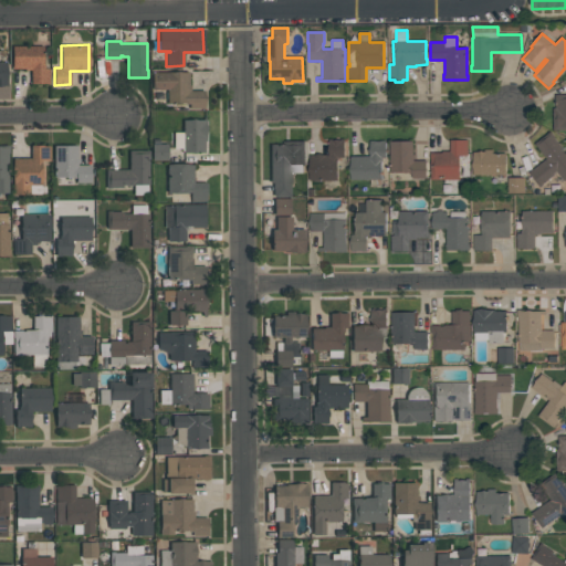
[(12,69),(12,46),(43,45),(43,64),(44,64),(44,67),(49,67),(49,83),(31,84),(31,70),(25,70),(25,69),(12,69)]
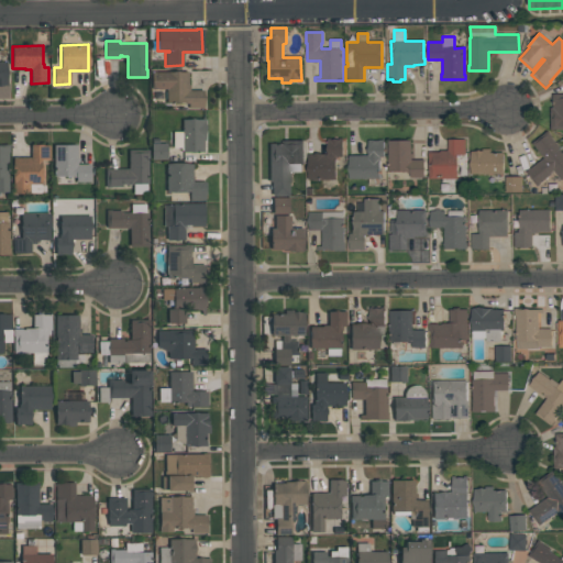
[(203,108),(188,108),(188,103),(184,103),(184,102),(166,102),(166,88),(151,88),(151,72),(188,72),(188,85),(189,85),(189,89),(203,89),(203,108)]
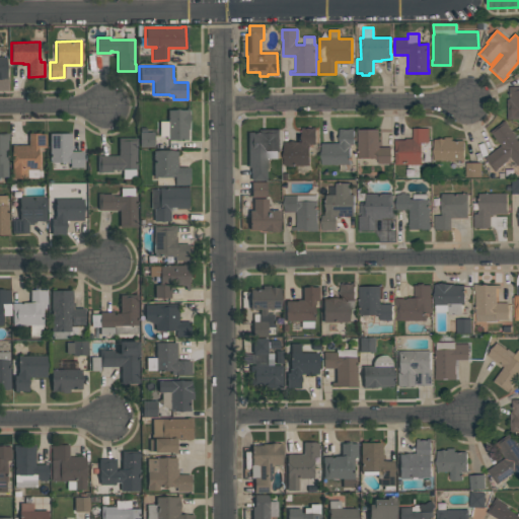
[(518,120),(507,120),(507,99),(509,99),(509,87),(518,87),(518,120)]
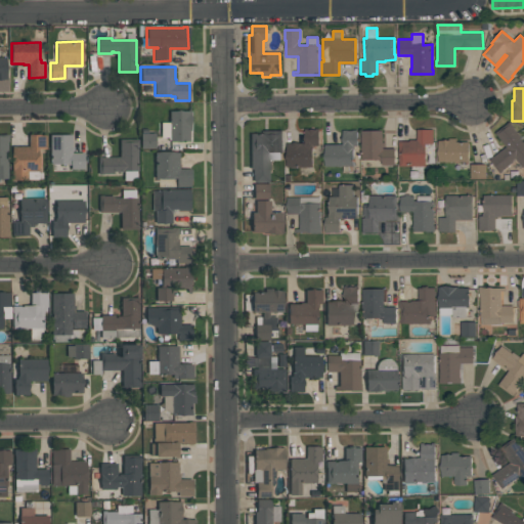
[(190,111),(190,130),(189,130),(189,141),(169,141),(169,137),(161,137),(161,122),(169,122),(169,111),(190,111)]
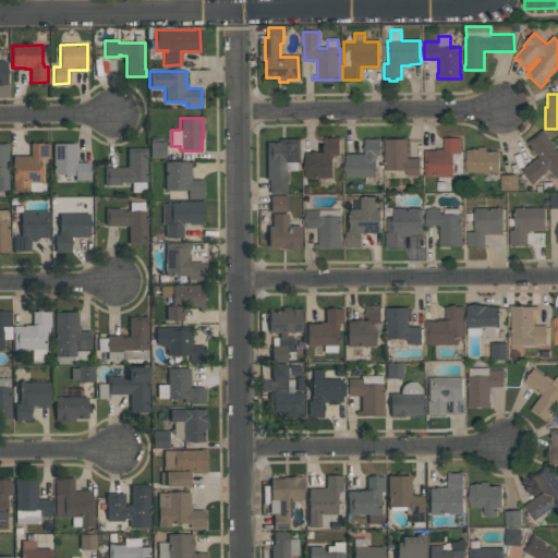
[(532,184),(521,171),(538,157),(528,142),(543,130),(547,136),(546,136),(557,150),(557,177),(556,179),(548,169),(545,171),(546,172),(534,182),(535,182),(532,184)]
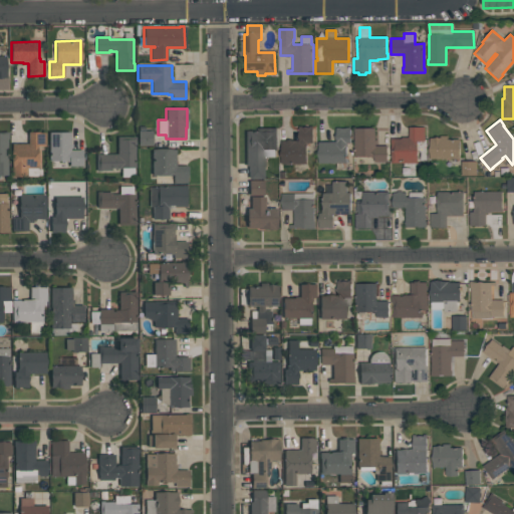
[(281,164),(281,141),(298,141),(298,126),(301,126),(301,127),(310,127),(310,126),(312,126),(312,144),(306,144),(306,164),(281,164)]
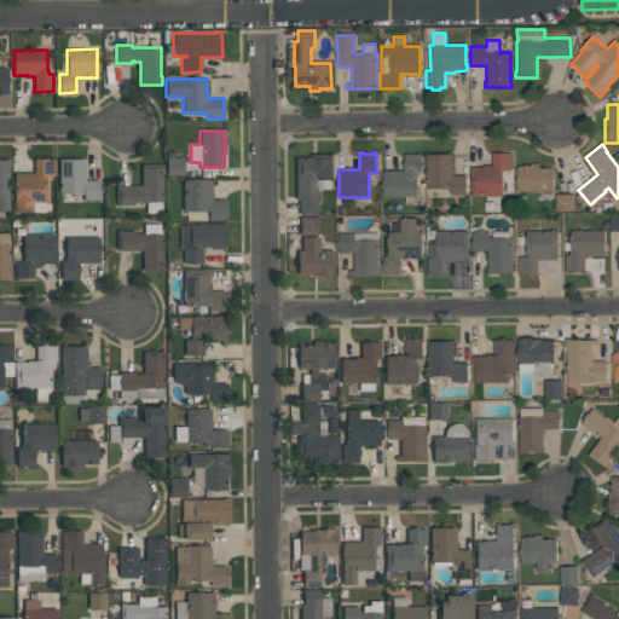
[(417,196),(383,197),(383,172),(404,171),(404,155),(409,155),(416,155),(416,154),(422,154),(422,173),(416,173),(417,196)]
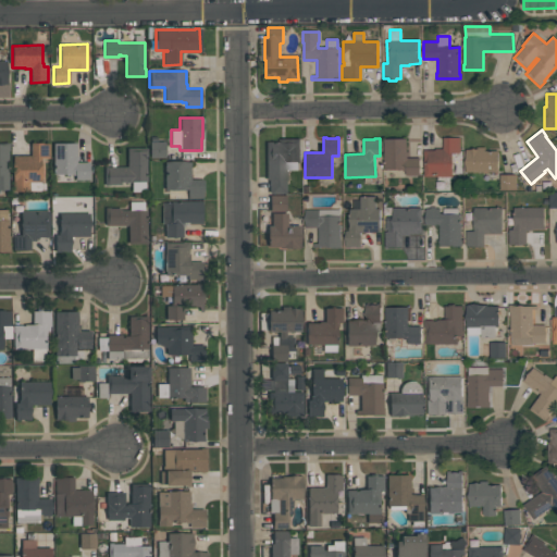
[(423,150),(435,150),(435,149),(443,149),(443,138),(460,138),(460,153),(453,153),(453,176),(423,176),(423,150)]
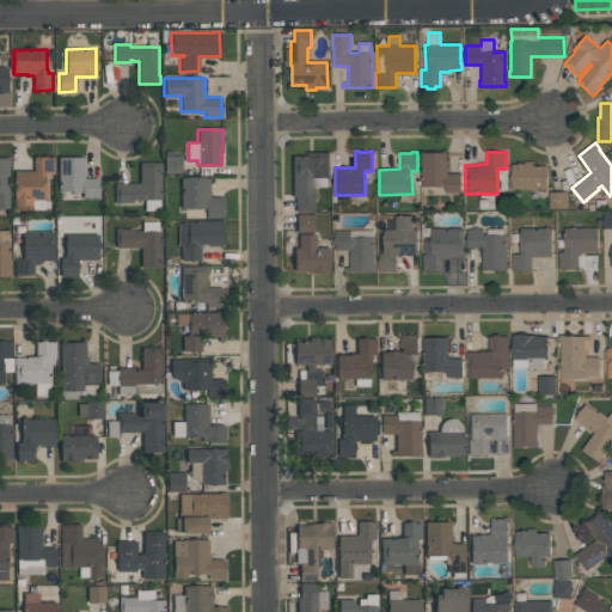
[(313,212),(295,212),(295,197),(293,197),(292,155),(306,155),(306,153),(330,153),(330,179),(328,179),(328,188),(314,188),(316,197),(313,197),(313,212)]
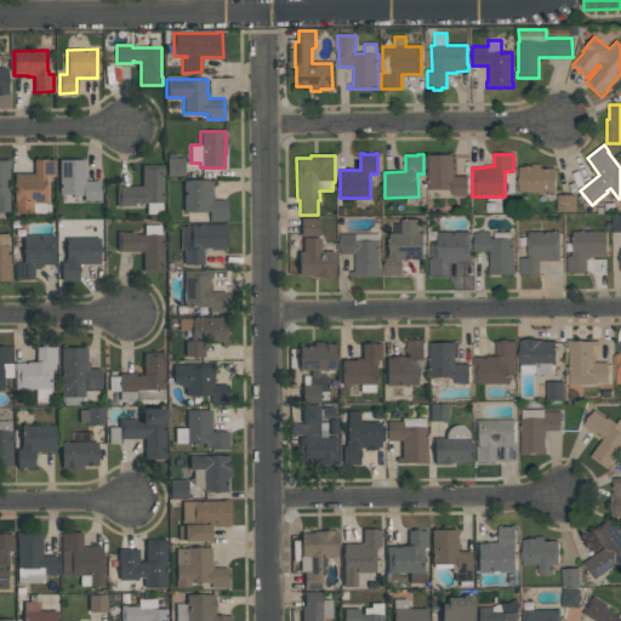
[(428,189),(428,155),(453,155),(454,170),(456,170),(456,175),(454,175),(454,177),(467,177),(468,197),(451,197),(451,189),(428,189)]
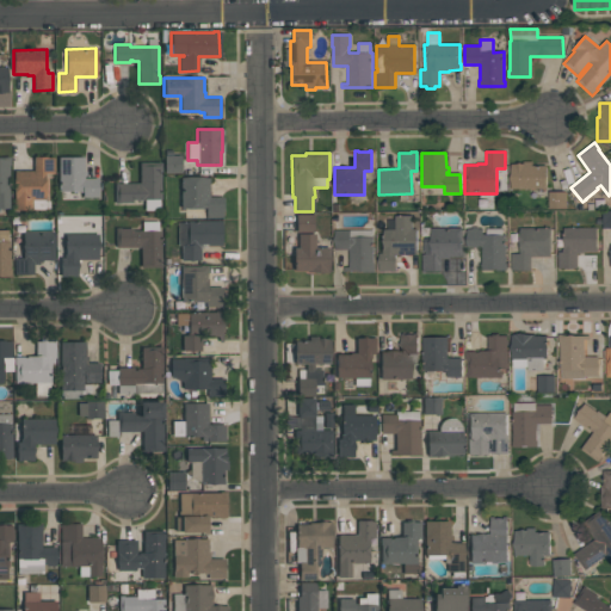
[(180,155),(181,173),(164,173),(164,155),(180,155)]
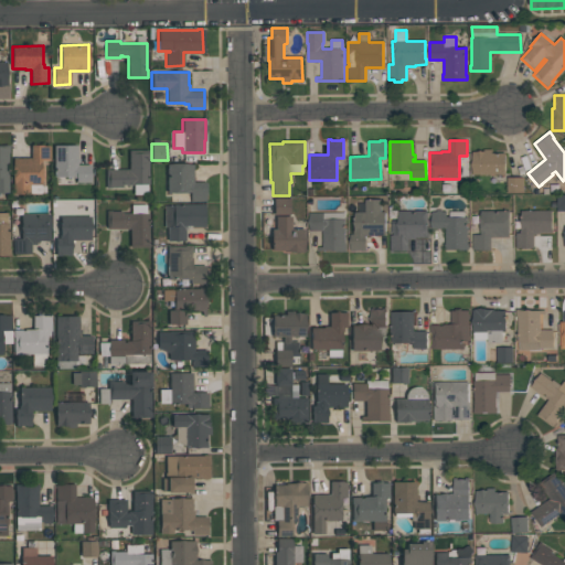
[(12,193),(12,158),(31,158),(31,145),(43,145),(43,146),(50,146),(50,160),(41,160),(42,185),(45,185),(45,193),(12,193)]
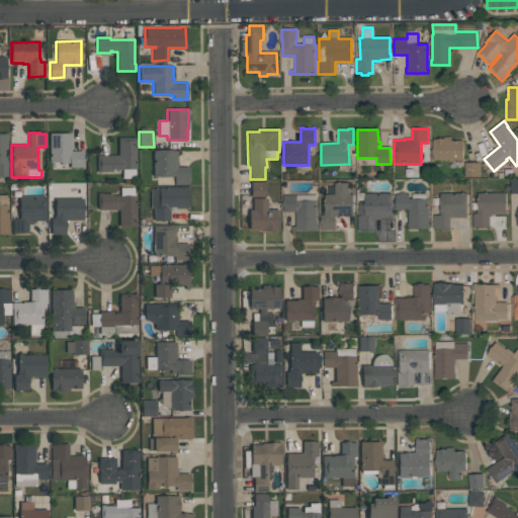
[(71,133),(71,145),(73,145),(73,150),(71,150),(71,151),(82,151),(82,166),(70,167),(70,161),(50,162),(50,133),(71,133)]
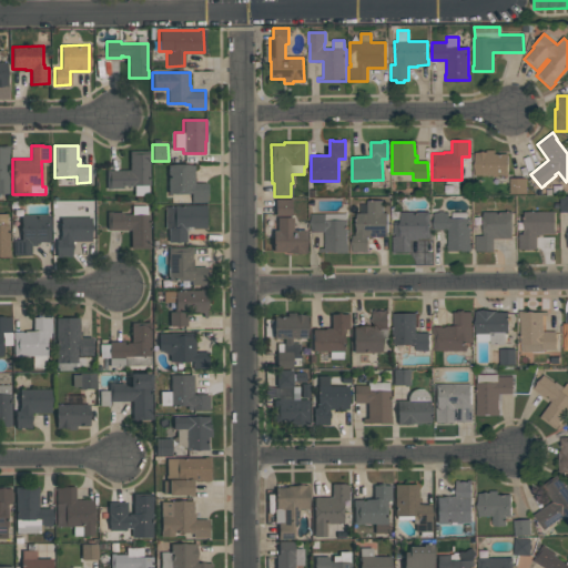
[(0,146),(8,146),(9,153),(7,153),(8,193),(0,193),(0,146)]
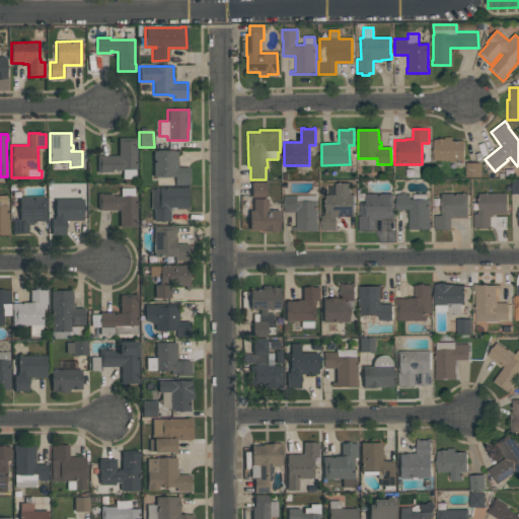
[(434,140),(444,140),(444,137),(452,137),(452,141),(463,141),(463,160),(434,161),(434,140)]
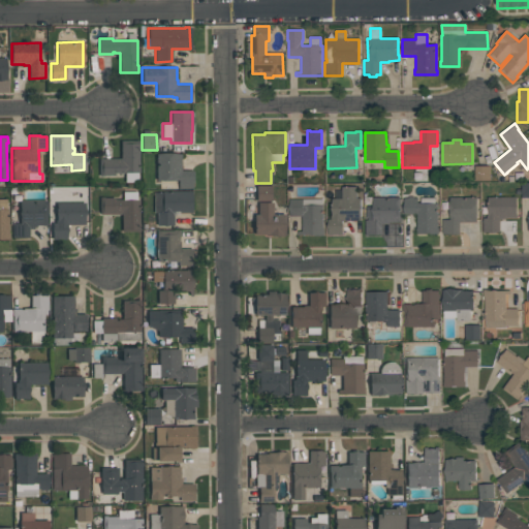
[(138,172),(137,172),(137,182),(125,182),(125,173),(115,173),(115,175),(104,175),(104,176),(99,176),(99,158),(121,158),(121,141),(139,141),(139,148),(138,148),(138,172)]
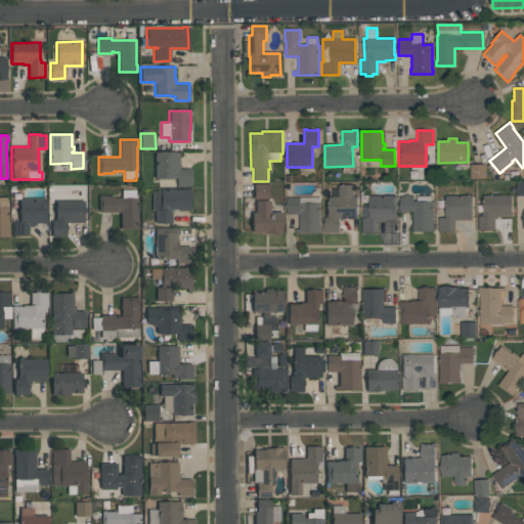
[(179,169),(190,169),(190,187),(188,187),(188,186),(176,186),(176,178),(155,178),(155,153),(179,153),(179,169)]
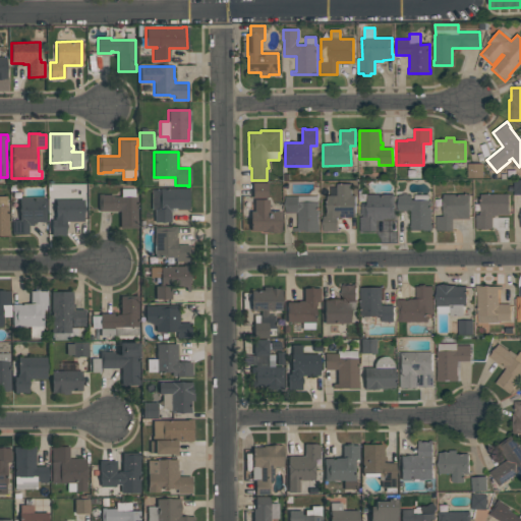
[(482,164),(482,178),(467,178),(467,164),(482,164)]
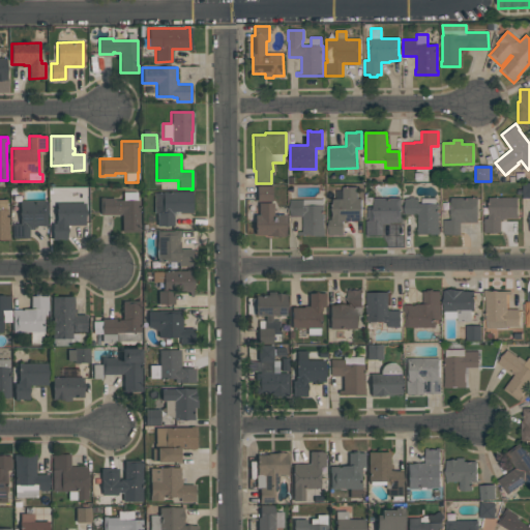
[(271,185),(271,201),(257,201),(256,185),(271,185)]
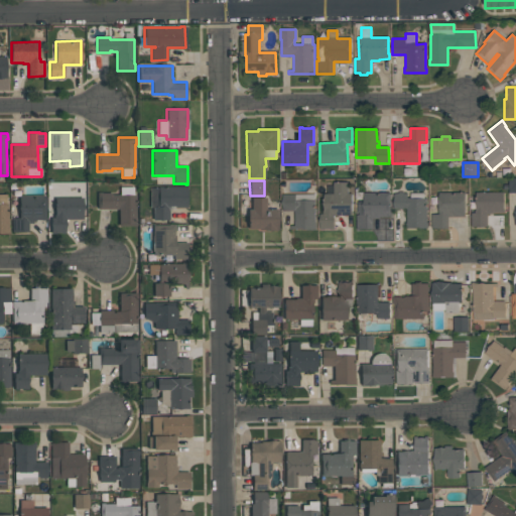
[(324,195),(327,195),(327,185),(334,185),(334,182),(348,182),(348,194),(352,194),(352,215),(339,216),(339,217),(334,217),(334,230),(319,230),(319,214),(324,214),(324,195)]
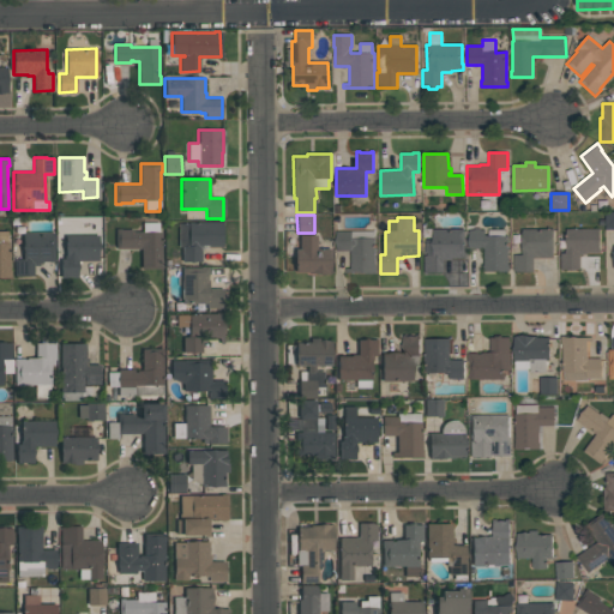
[(581,269),(560,270),(560,253),(565,253),(565,250),(566,250),(566,229),(567,229),(567,218),(584,218),(584,229),(600,229),(600,253),(588,253),(588,256),(581,256),(581,269)]
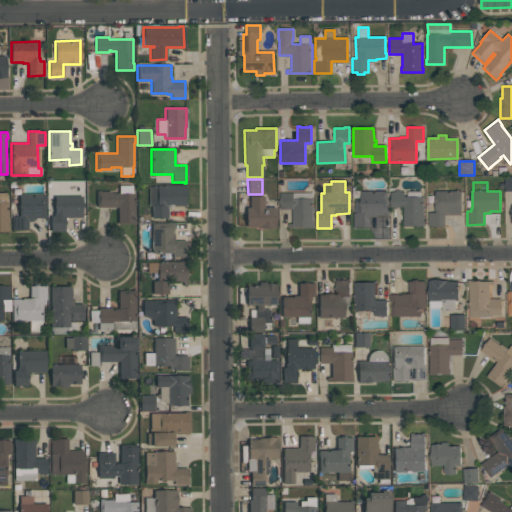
[(149,186),(156,186),(156,185),(185,184),(185,205),(167,206),(167,218),(152,218),(151,205),(149,205),(149,186)]
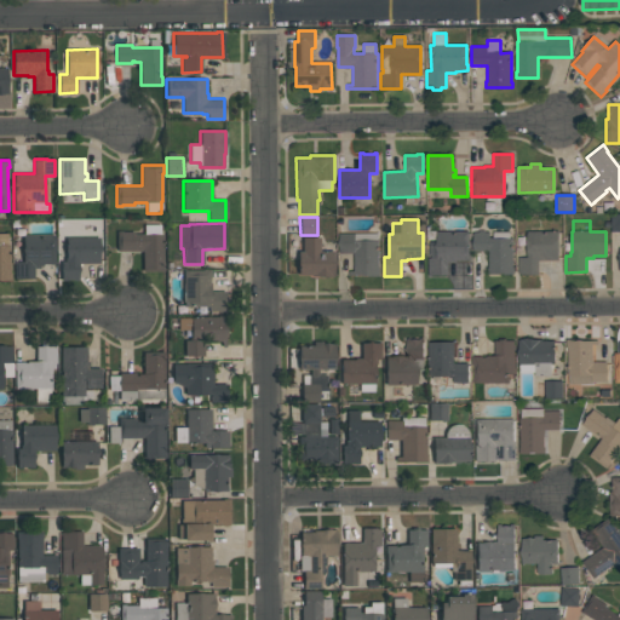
[(116,251),(116,231),(121,231),(135,231),(135,234),(144,234),(144,224),(161,224),(161,234),(164,234),(164,263),(165,271),(142,271),(142,251),(116,251)]
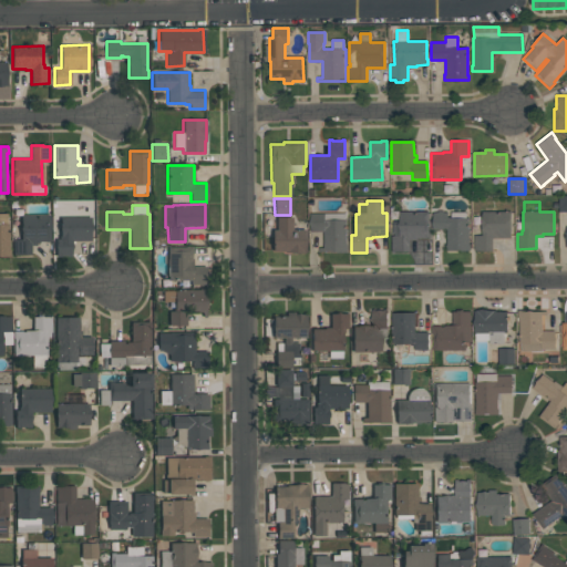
[(468,218),(470,244),(470,250),(461,251),(461,250),(455,250),(455,251),(446,251),(445,245),(446,245),(446,229),(433,229),(433,213),(437,213),(437,210),(442,210),(442,213),(447,213),(447,218),(451,218),(451,213),(466,213),(466,218),(468,218)]
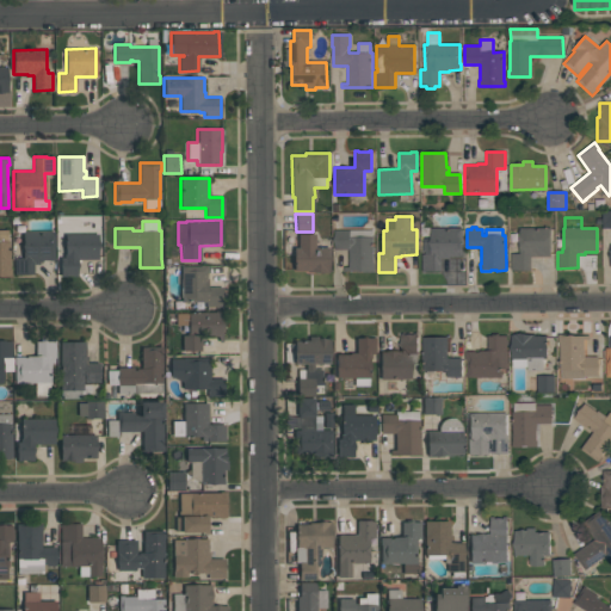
[(462,257),(451,258),(451,259),(443,260),(443,271),(423,271),(421,255),(425,255),(425,251),(423,251),(423,239),(431,239),(431,229),(462,228),(462,257)]
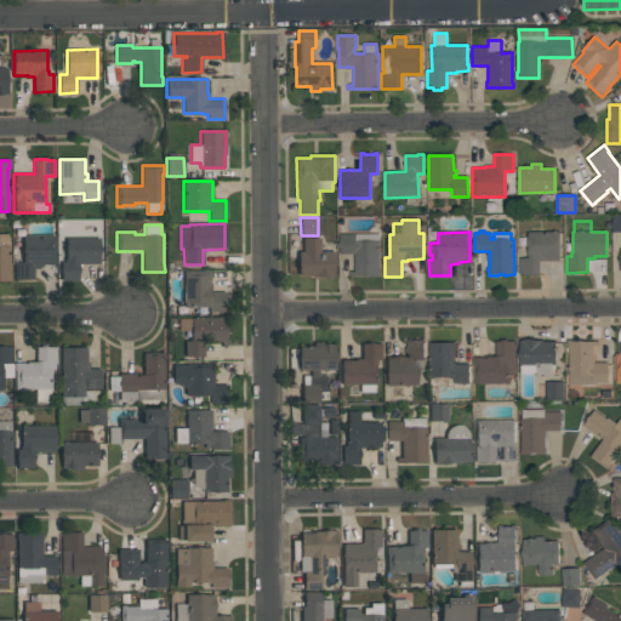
[(559,232),(559,261),(540,261),(540,275),(518,275),(518,258),(528,258),(528,232),(559,232)]
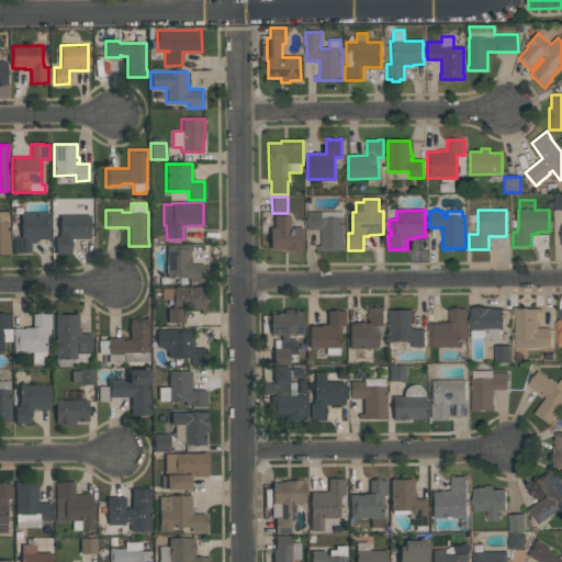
[(10,254),(0,254),(0,211),(7,211),(7,222),(8,222),(9,247),(10,247),(10,254)]
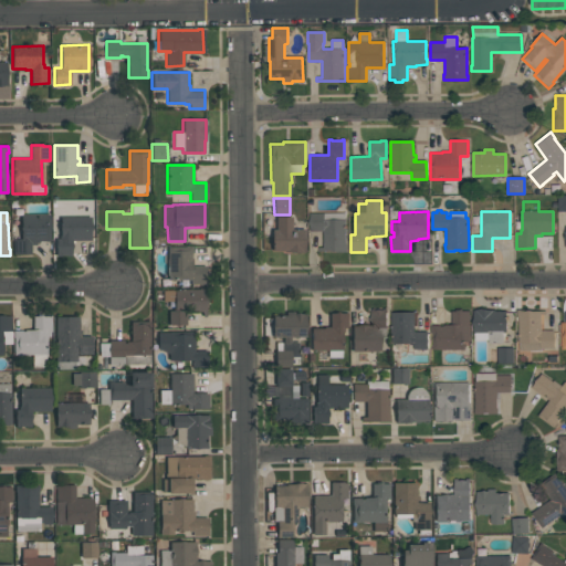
[(310,213),(345,213),(345,219),(346,219),(346,252),(335,252),(335,251),(318,251),(318,248),(323,248),(323,231),(311,232),(310,213)]
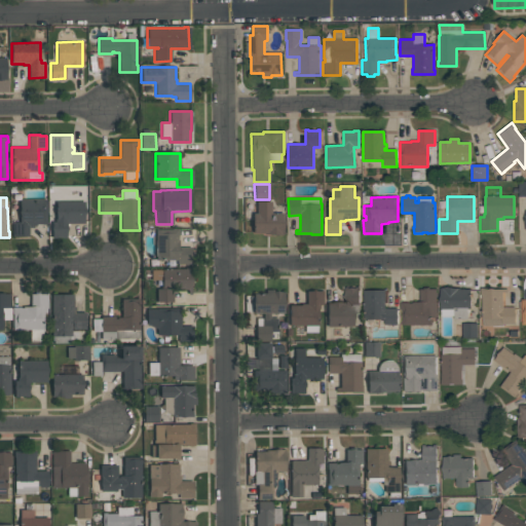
[(12,236),(11,222),(20,222),(20,199),(45,199),(46,223),(36,223),(36,225),(29,225),(29,235),(12,236)]
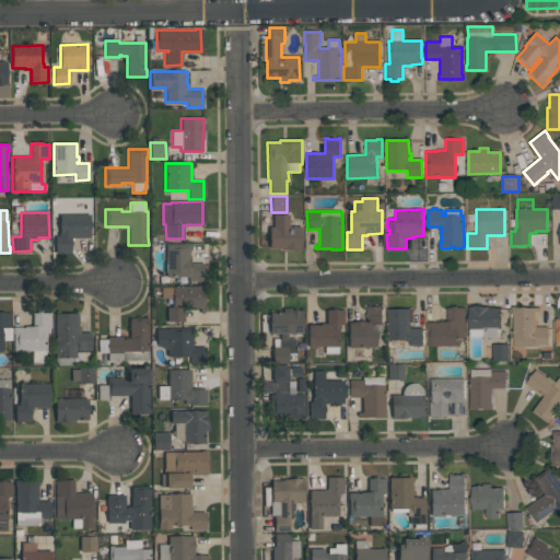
[(90,237),(70,237),(71,254),(55,254),(55,236),(58,236),(58,233),(60,233),(60,216),(89,214),(90,237)]
